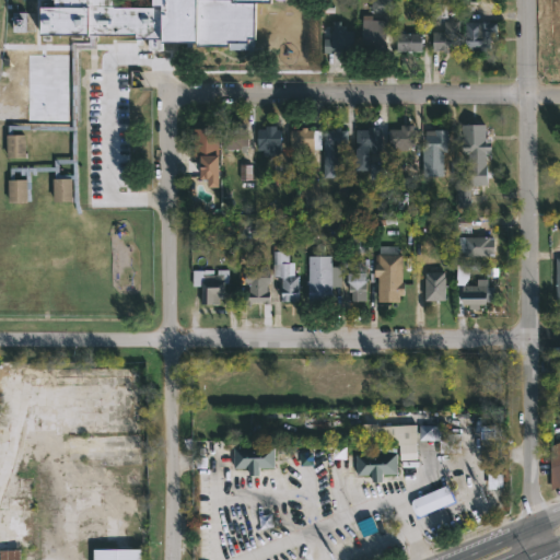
[(270,0),(270,2),(255,2),(254,66),(248,66),(248,49),(230,49),(230,46),(197,46),(197,43),(176,42),(176,50),(187,50),(187,58),(172,58),(172,43),(162,43),(162,39),(136,39),(136,34),(95,34),(95,47),(79,47),(78,172),(78,199),(78,212),(74,212),(74,200),(74,163),(58,163),(58,177),(71,177),(71,202),(51,201),(53,177),(54,177),(54,170),(36,170),(36,178),(48,178),(48,201),(32,201),(32,171),(24,171),(24,178),(25,178),(25,202),(9,201),(9,178),(20,178),(20,171),(18,171),(18,165),(26,165),(26,164),(34,164),(34,166),(37,166),(37,164),(54,164),(54,159),(72,159),(72,130),(58,130),(58,132),(70,133),(70,155),(54,155),(54,129),(35,129),(35,133),(47,133),(47,156),(31,156),(31,129),(12,129),(12,133),(25,133),(25,156),(6,156),(6,135),(8,135),(8,125),(71,125),(72,43),(90,43),(90,34),(42,34),(42,4),(55,4),(55,0),(270,0)]
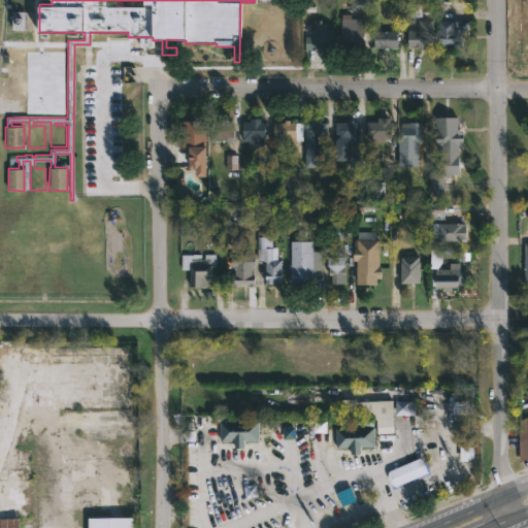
[(369,11),(368,0),(349,0),(350,12),(369,11)]
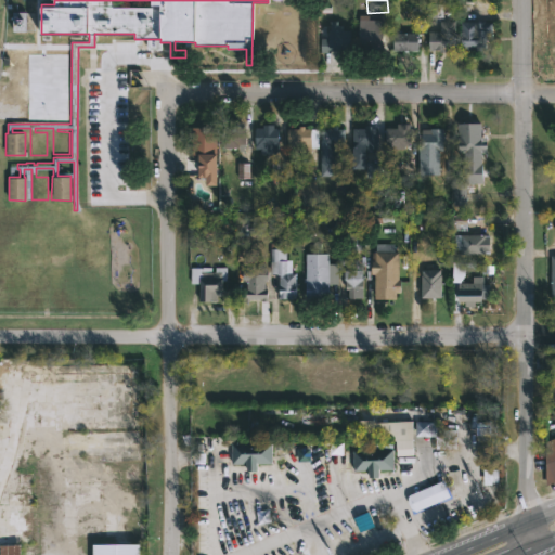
[(430,17),(442,16),(441,4),(429,5),(430,17)]
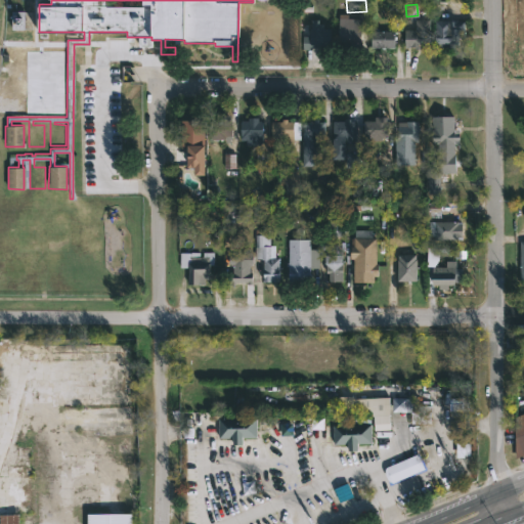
[(32,11),(12,12),(13,30),(31,29),(30,19),(32,18),(32,11)]
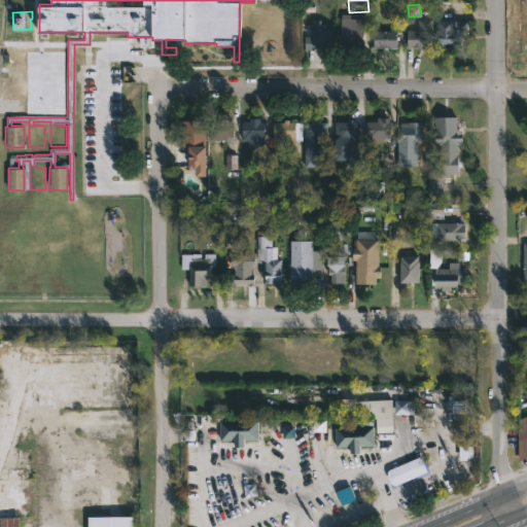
[(363,46),(342,46),(342,18),(364,18),(364,46),(363,46)]
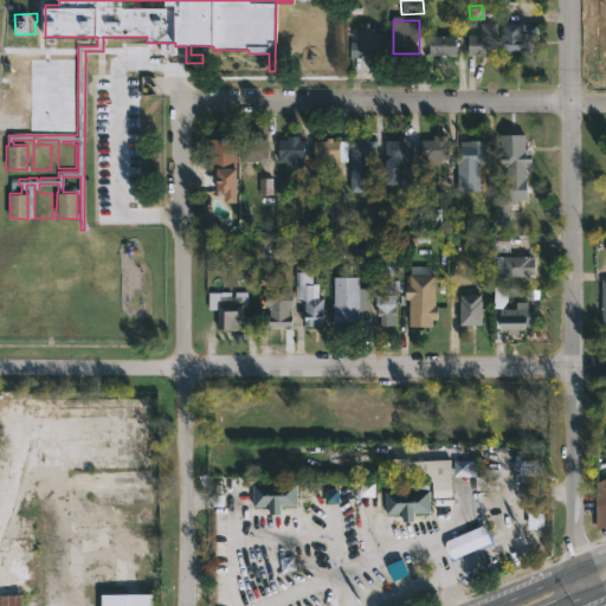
[(369,21),(368,26),(374,26),(374,32),(384,32),(382,53),(374,53),(374,58),(367,58),(368,53),(361,53),(361,57),(350,57),(350,42),(360,42),(360,21),(369,21)]
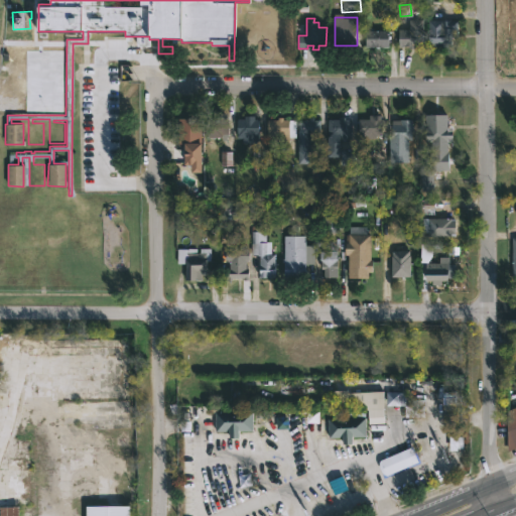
[(417,18),(423,18),(423,46),(414,45),(414,48),(399,46),(399,29),(409,29),(409,19),(417,18)]
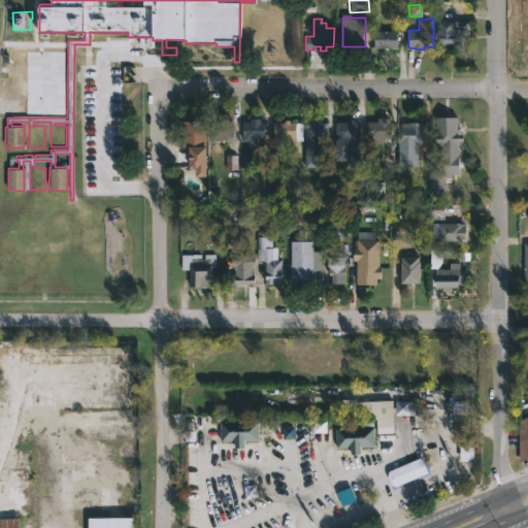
[(450,46),(440,47),(440,21),(468,20),(468,38),(463,38),(463,46),(450,46)]
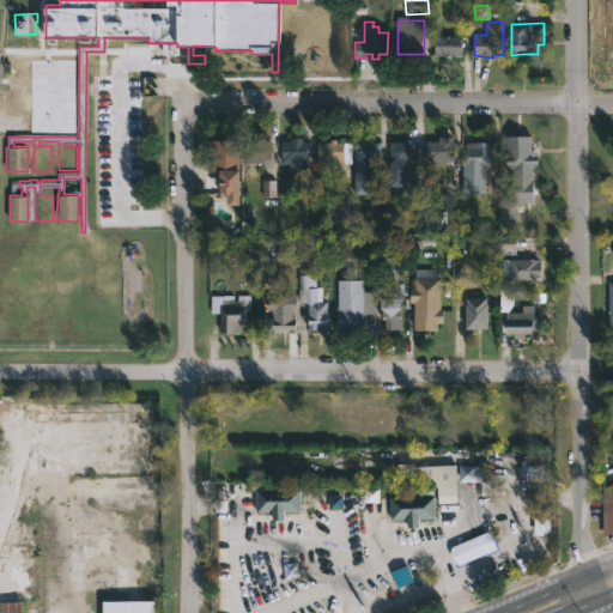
[(447,55),(435,55),(435,36),(462,36),(462,55),(447,55)]
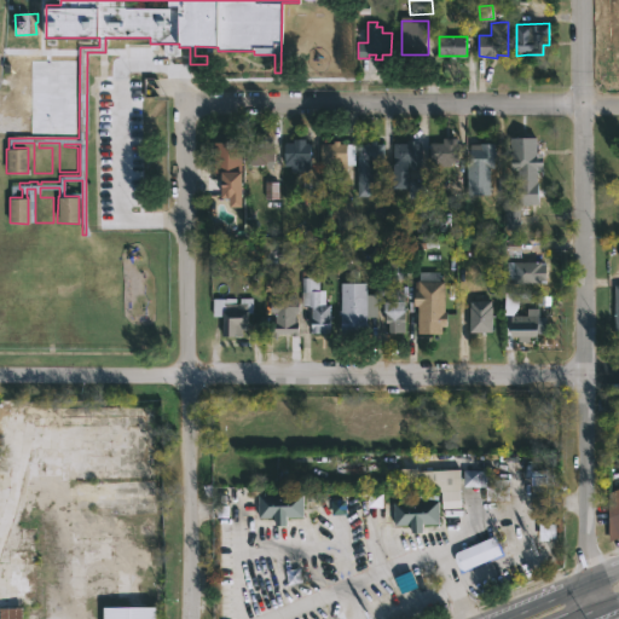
[(460,162),(431,161),(431,142),(443,143),(443,137),(460,137),(460,162)]
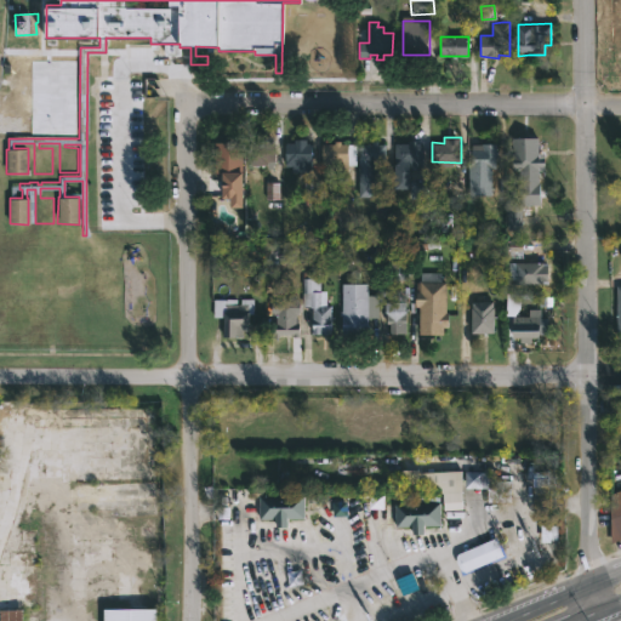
[(540,166),(517,166),(517,137),(540,137),(540,166)]
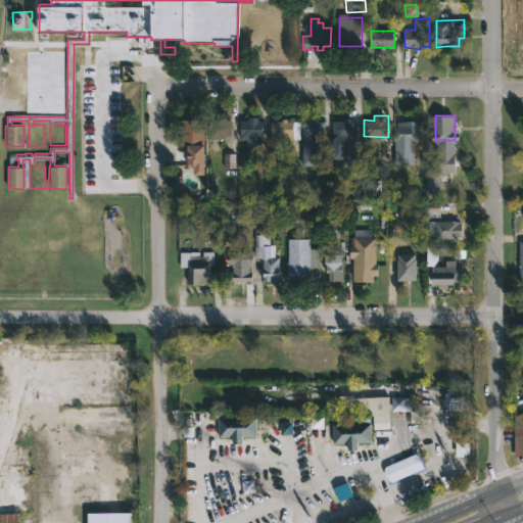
[(198,116),(198,120),(204,120),(204,146),(202,146),(201,167),(187,167),(187,152),(174,152),(174,146),(181,146),(181,120),(189,120),(189,116),(198,116)]
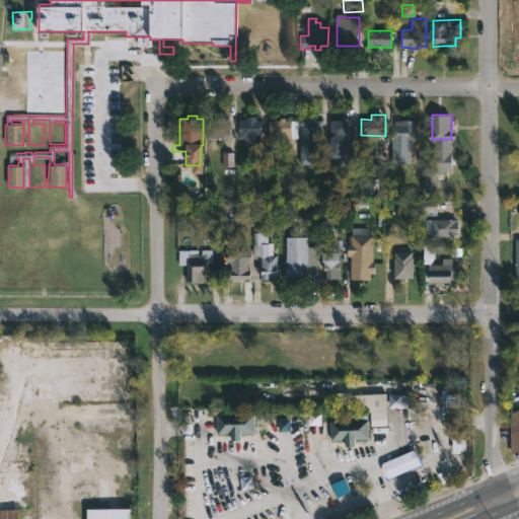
[(348,117),(348,119),(354,119),(354,142),(343,142),(343,157),(329,157),(329,120),(340,120),(341,117),(348,117)]
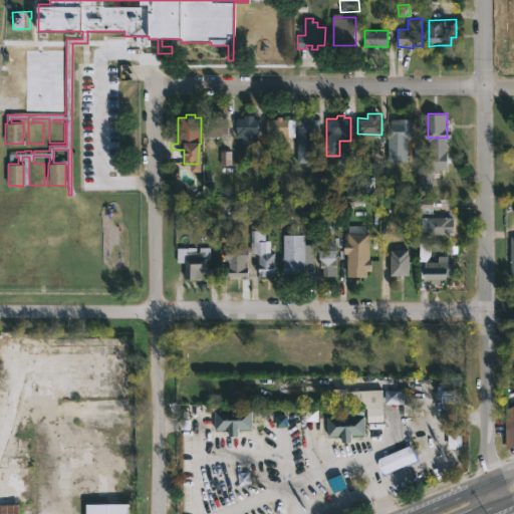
[(282,116),(282,118),(288,118),(288,137),(266,137),(266,118),(277,119),(277,116),(282,116)]
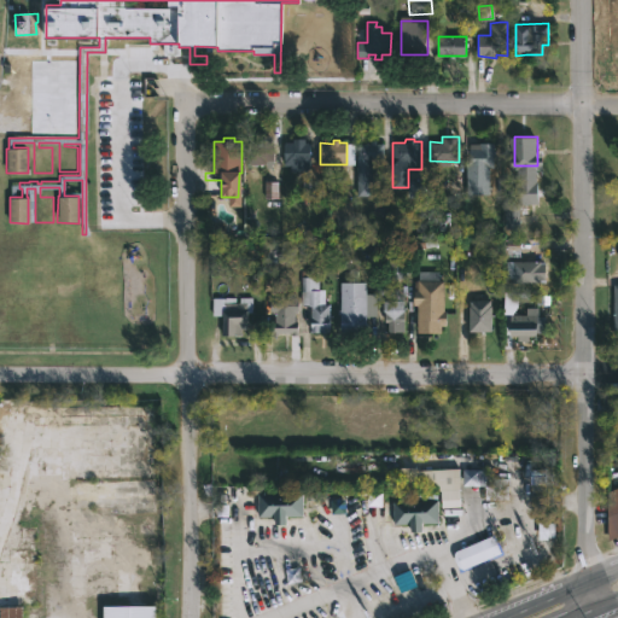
[(274,144),(274,164),(246,164),(246,149),(244,149),(244,143),(267,141),(267,143),(274,144)]
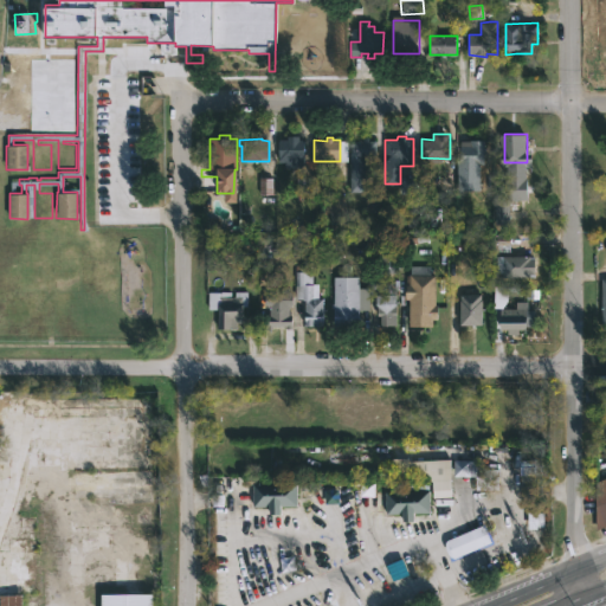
[(303,162),(303,168),(284,168),(284,162),(279,162),(279,139),(304,139),(303,162)]
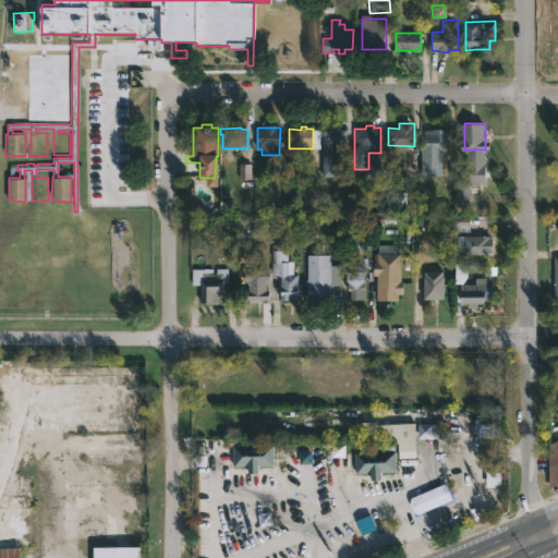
[(341,177),(323,177),(323,129),(348,129),(348,145),(341,145),(341,177)]
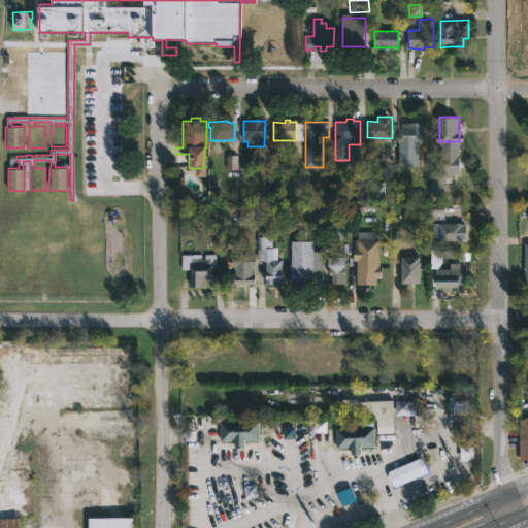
[(410,165),(399,165),(402,122),(423,122),(422,141),(417,141),(416,150),(410,150),(410,165)]
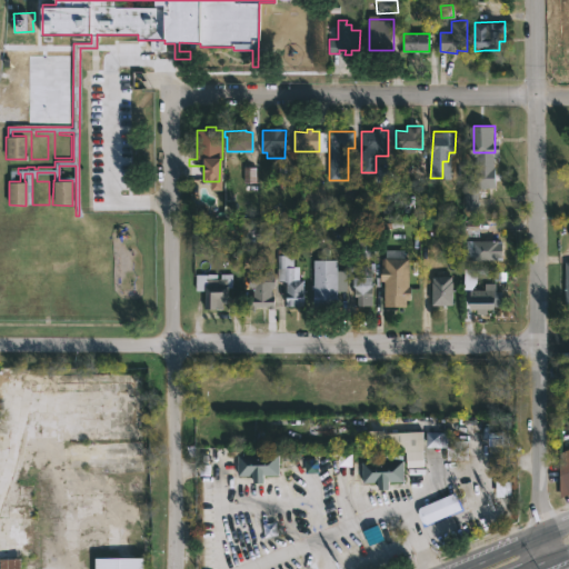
[(377,182),(390,183),(391,167),(377,167),(377,182)]
